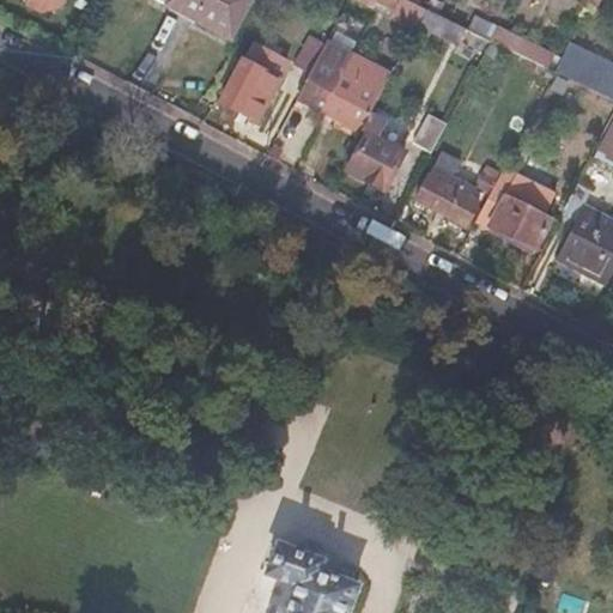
[(59,0),(24,0),(22,5),(41,14),(56,6),(59,0)]
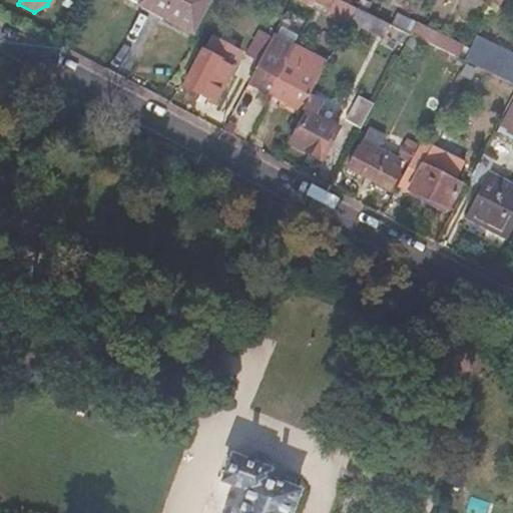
[(138,0),(136,5),(189,32),(204,0),(138,0)]
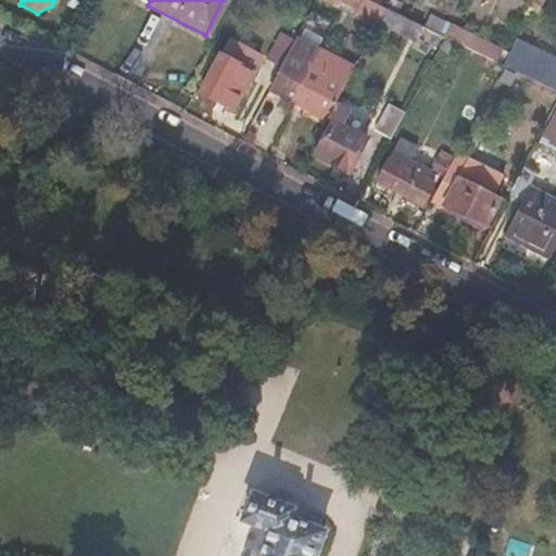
[(362,0),(321,0),(335,7),(337,1),(356,11),(362,0)]
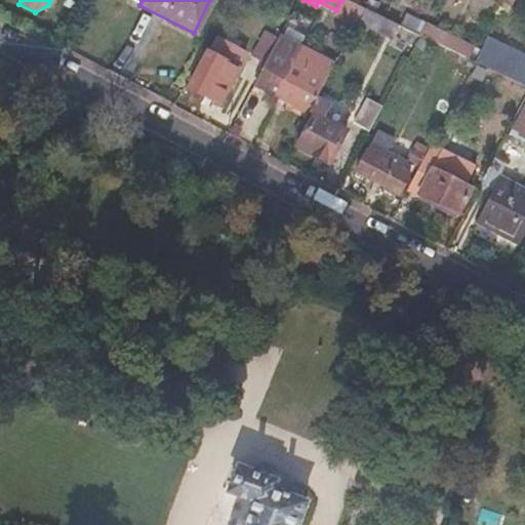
[(362,6),(349,0),(341,0),(336,10),(334,14),(353,24),(355,21),(362,6)]
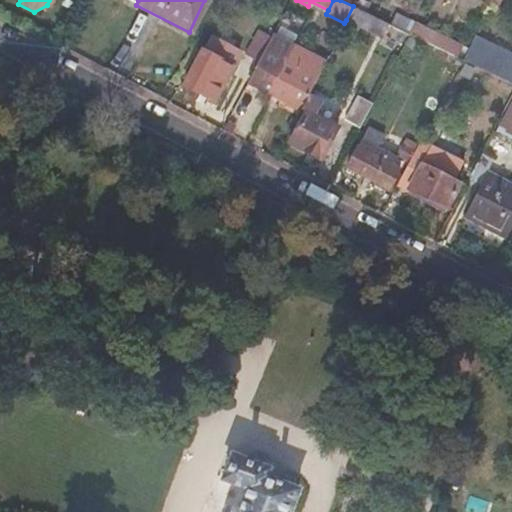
[(353,6),(346,20),(380,37),(387,23),(353,6)]
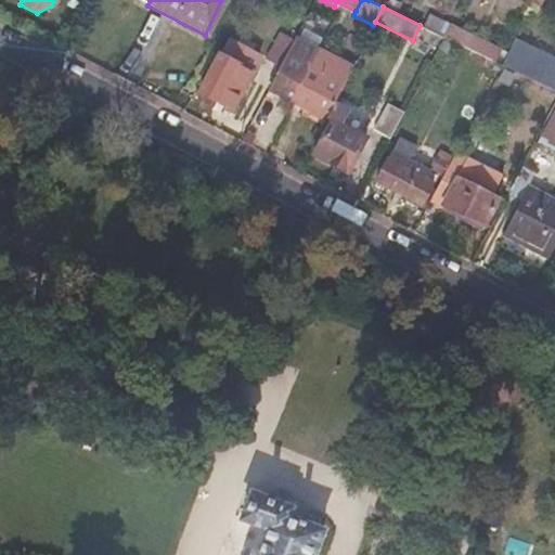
[(446,25),(427,17),(423,26),(441,36),(446,25)]
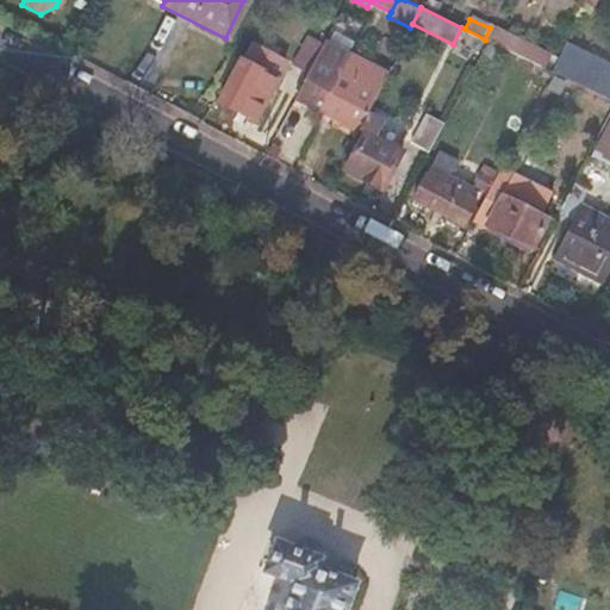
[(490,27),(485,39),(542,67),(548,55),(490,27)]
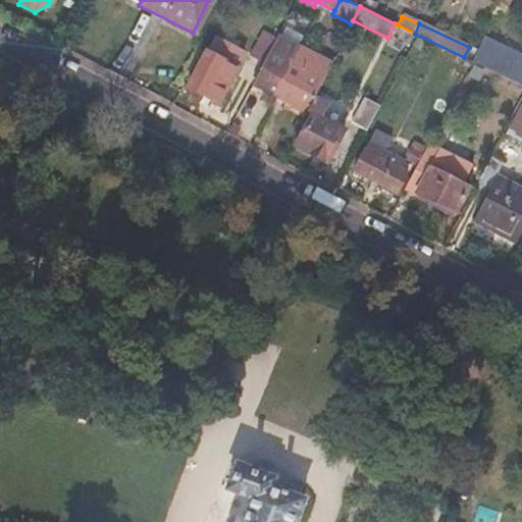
[(273,40),(260,33),(249,56),(261,62),(273,40)]
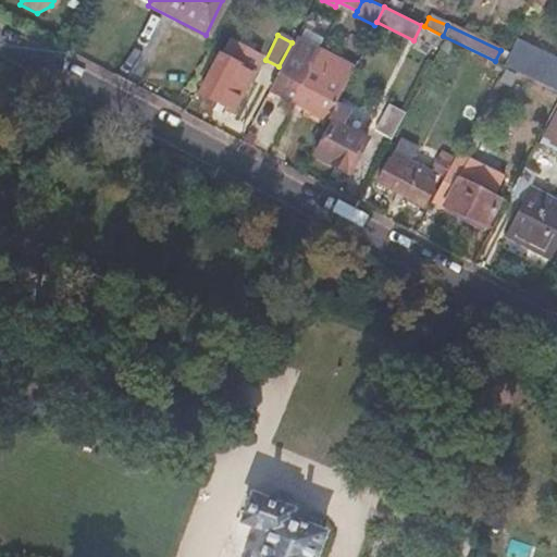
[(212,51),(218,54),(199,93),(232,109),(251,71),(223,57),(231,41),(220,36),(212,51)]
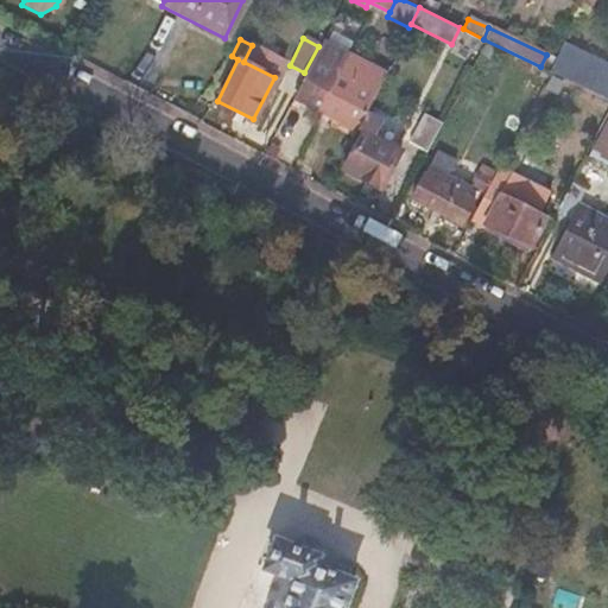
[(318,46),(304,73),(293,95),(356,128),(385,75),(320,42),(318,46)]
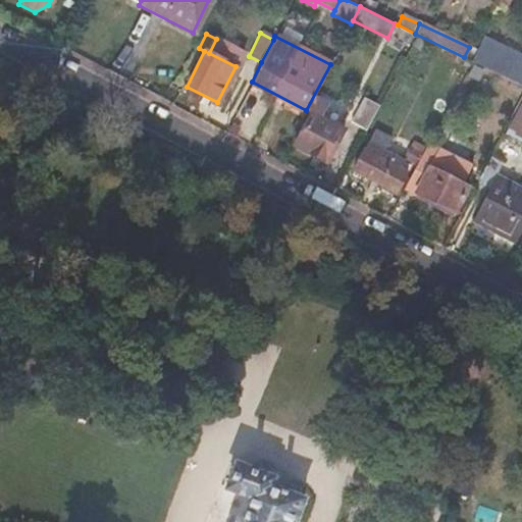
[(521,56),(481,38),(469,60),(521,86),(521,56)]
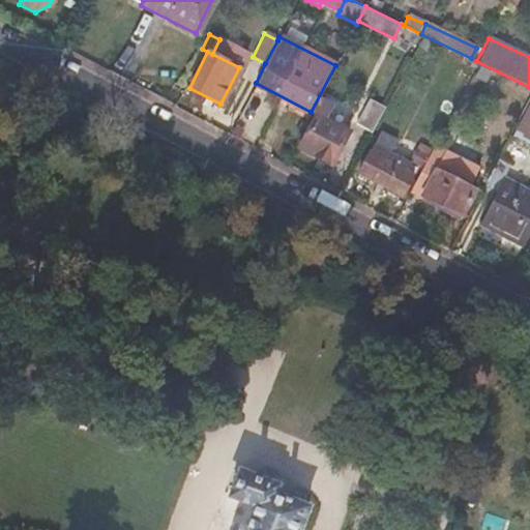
[(384,106),(369,97),(355,123),(371,131),(384,106)]
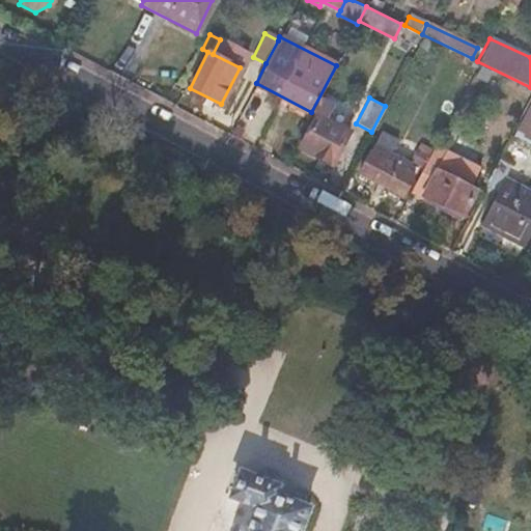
[(313,113),(316,115),(300,148),(332,164),(348,132),(324,119),(331,105),(320,100),(313,113)]
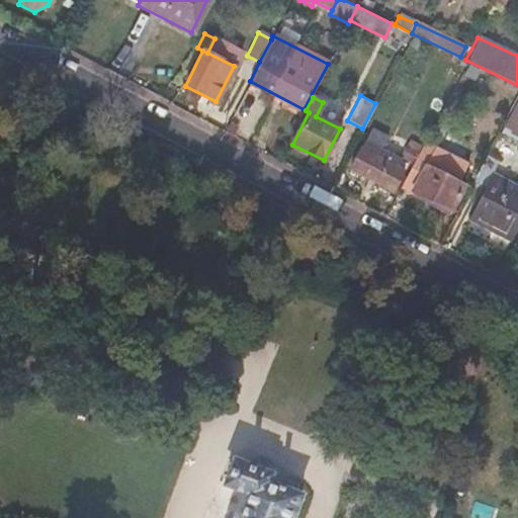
[(517,100),(501,135),(517,143),(517,100)]
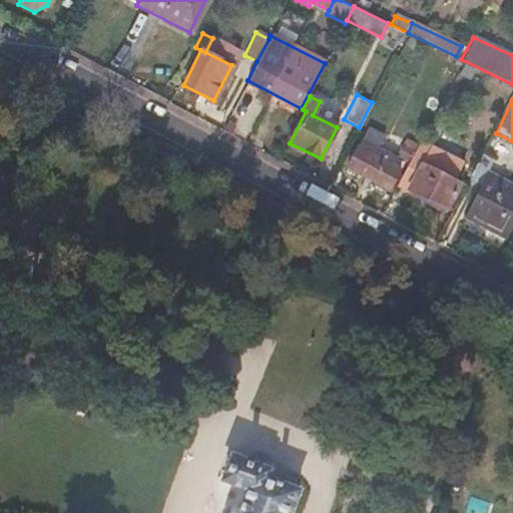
[(398,157),(361,138),(346,166),(389,189),(399,169),(393,166),(398,157)]
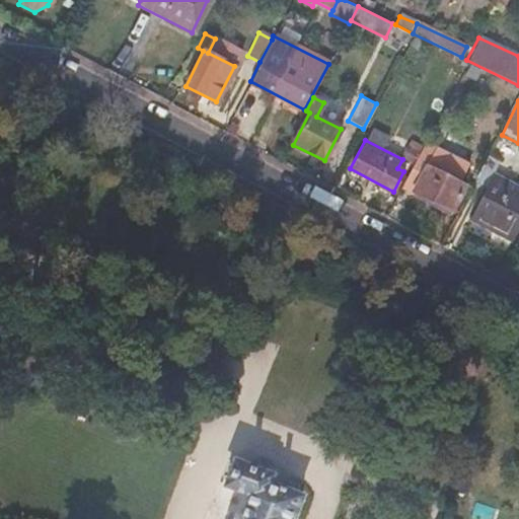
[(419,151),(406,145),(400,155),(414,162),(415,160),(419,151)]
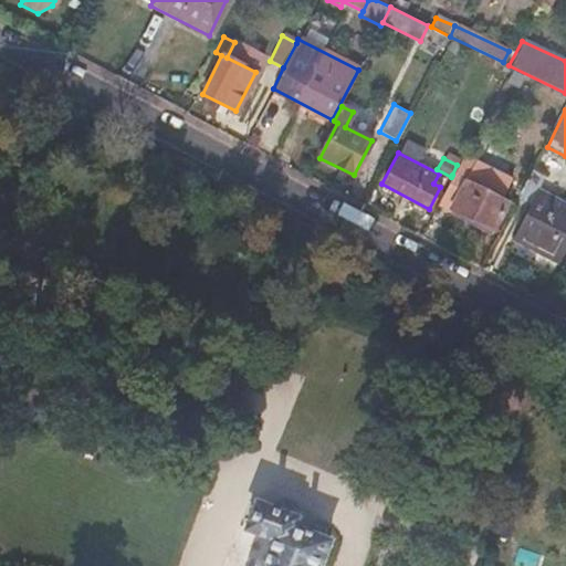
[(517,196),(531,203),(513,238),(558,262),(565,247),(565,202),(540,188),(546,177),(532,169),(517,196)]
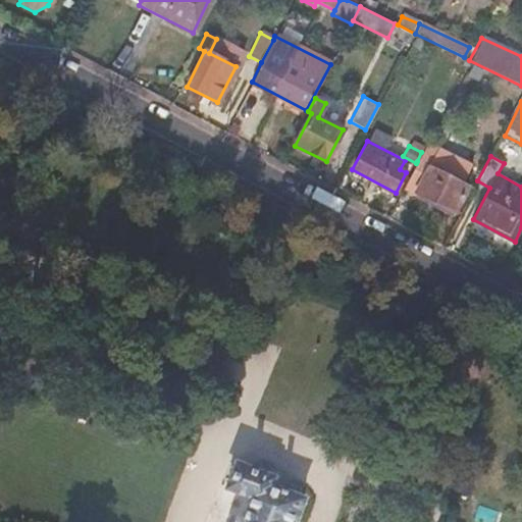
[(417,161),(416,163),(405,186),(454,211),(466,187),(417,161)]
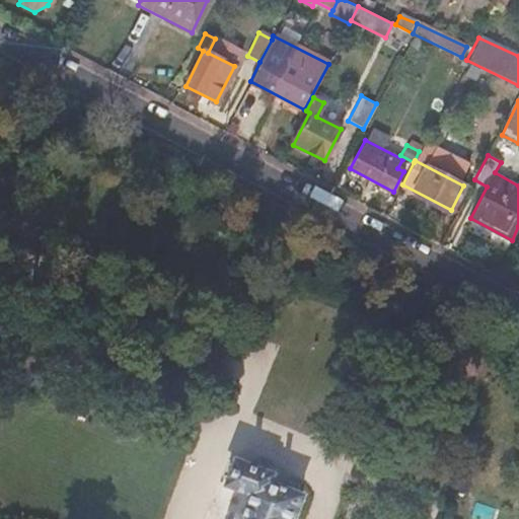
[(227,485),(250,493),(241,517),(236,516),(235,518),(291,518),(301,497),(270,485),(274,474),(237,459),(227,485)]
